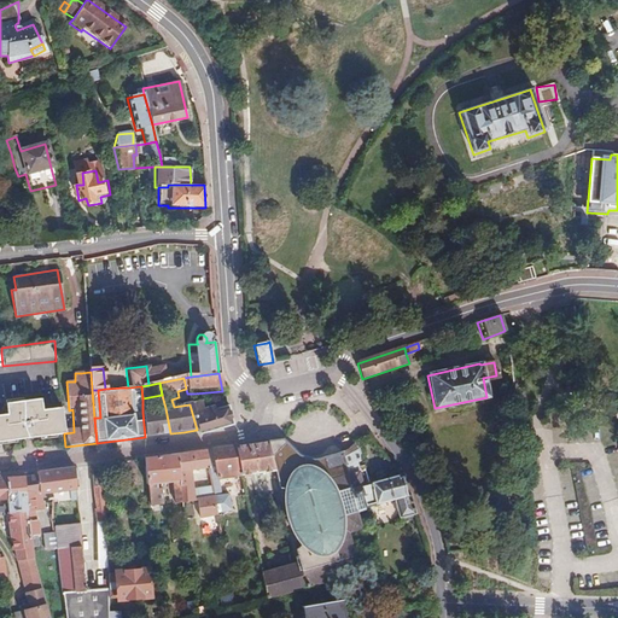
[(190,404),(197,430),(198,436),(232,425),(227,407),(214,410),(211,407),(204,408),(203,406),(197,407),(194,401),(190,401),(190,404)]
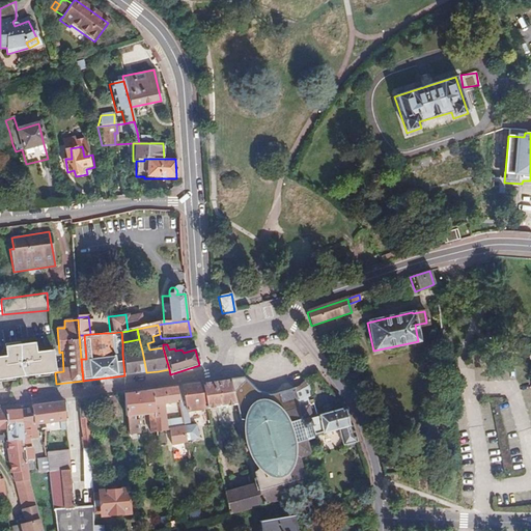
[(55,372),(52,354),(35,355),(34,346),(5,350),(5,358),(0,359),(0,380),(55,374),(55,372)]
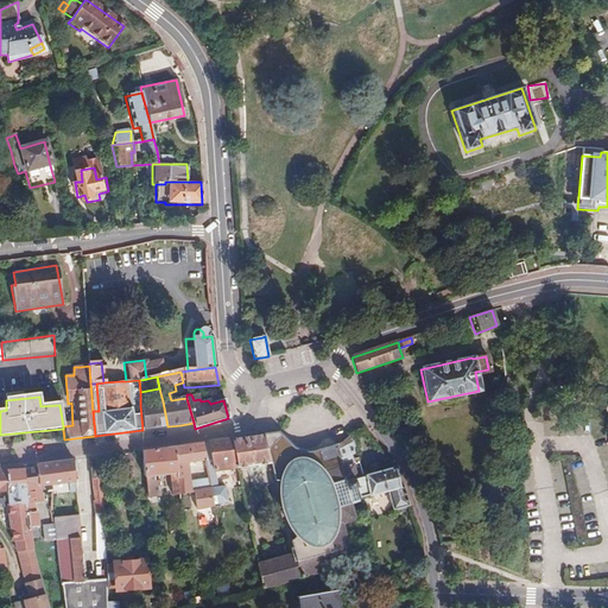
[(140,405),(143,430),(168,426),(163,401),(140,405)]
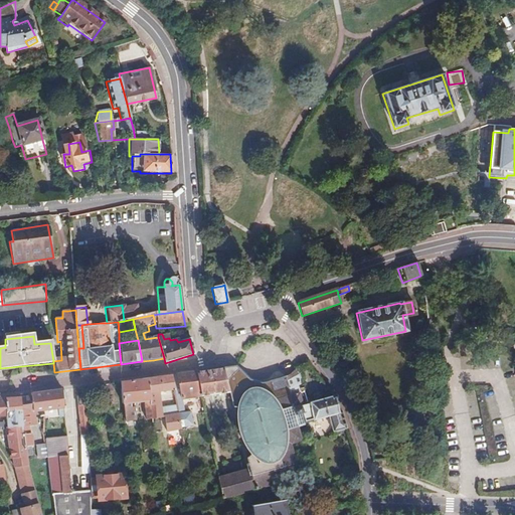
[(221,369),(229,402),(230,406),(231,409),(234,410),(234,418),(236,430),(238,435),(240,442),(245,450),(249,455),(244,459),(248,475),(249,478),(295,465),(291,447),(297,445),(300,444),(295,428),(303,426),(302,424),(302,425),(298,415),(302,414),(296,395),(290,396),(286,381),(290,379),(297,374),(294,370),(291,373),(288,375),(285,376),(285,375),(277,377),(272,381),(264,383),(255,383),(248,380),(241,373),(236,367),(221,369)]
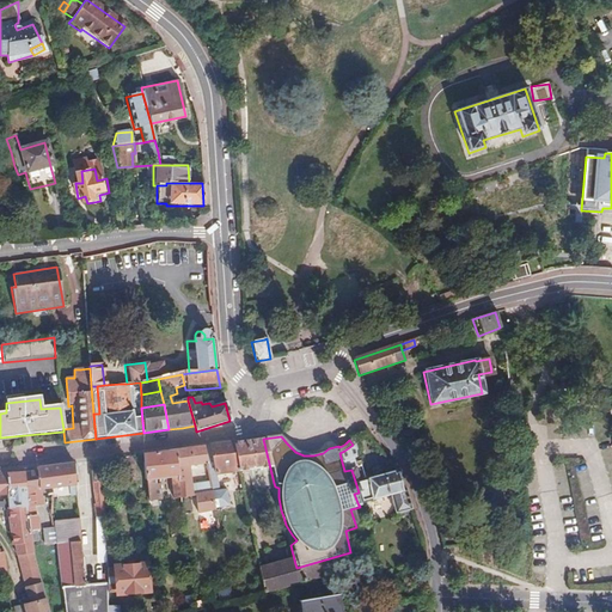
[(263,439),(243,441),(249,467),(255,466),(258,482),(273,478),(263,439)]
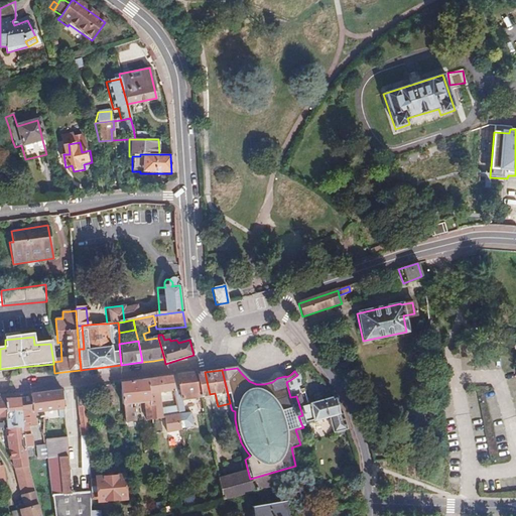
[(205,372),(198,373),(202,395),(210,394),(205,372)]
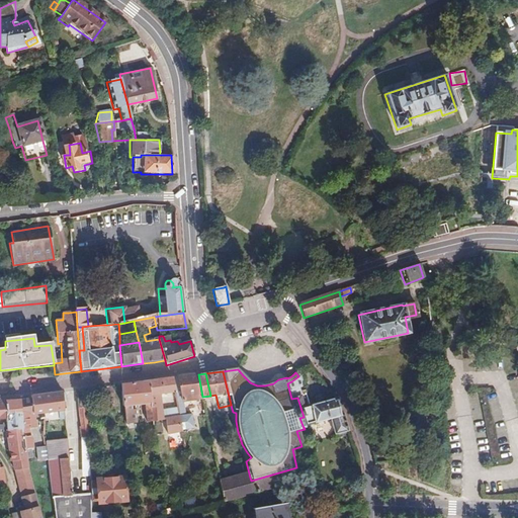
[(176,377),(181,400),(201,397),(196,374),(176,377)]
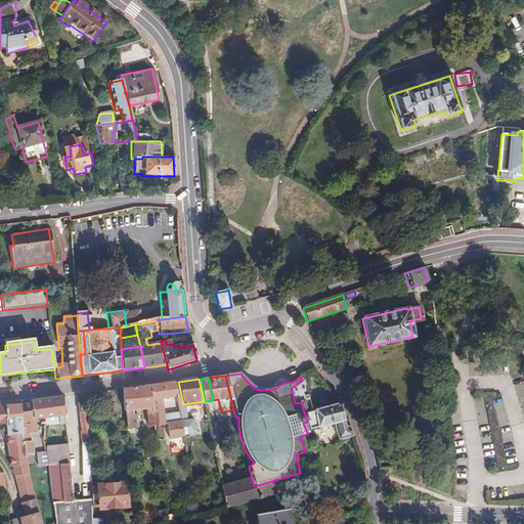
[(155,423),(158,439),(185,435),(182,423),(181,419),(165,422),(161,399),(177,397),(174,382),(148,386),(155,423)]
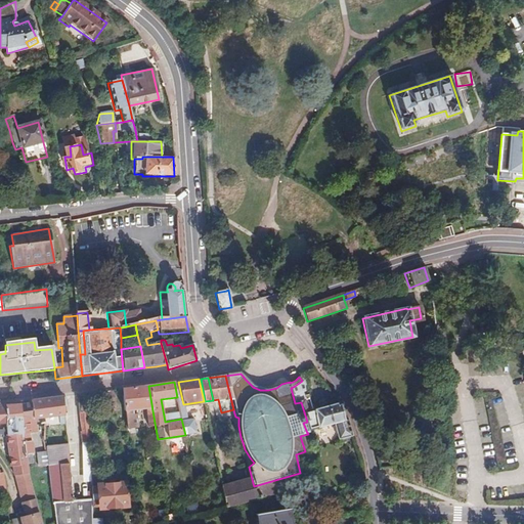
[(178,382),(174,382),(177,397),(178,405),(183,404),(178,382)]
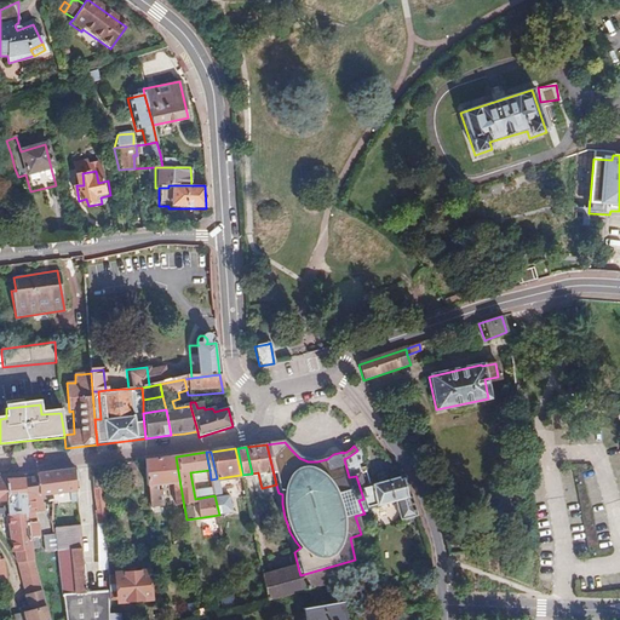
[(372,486),(356,454),(349,457),(344,459),(349,477),(356,476),(363,499),(359,500),(363,512),(363,511),(394,503),(399,521),(414,516),(408,497),(400,478),(372,486)]
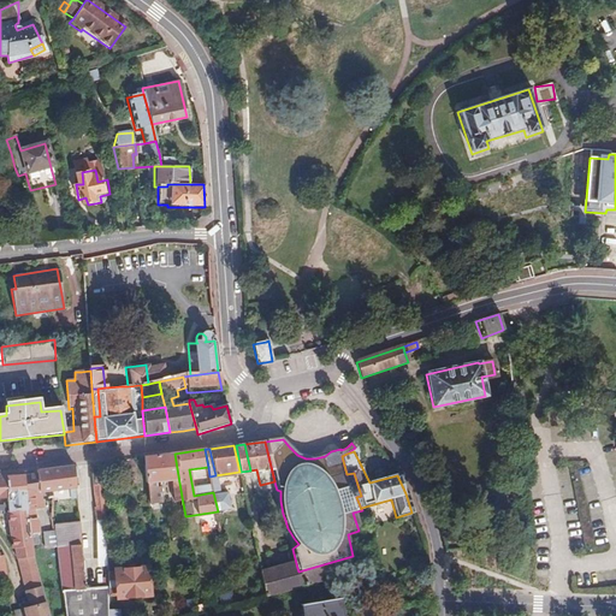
[(175,454),(141,458),(144,480),(170,478),(173,498),(182,497),(175,454)]
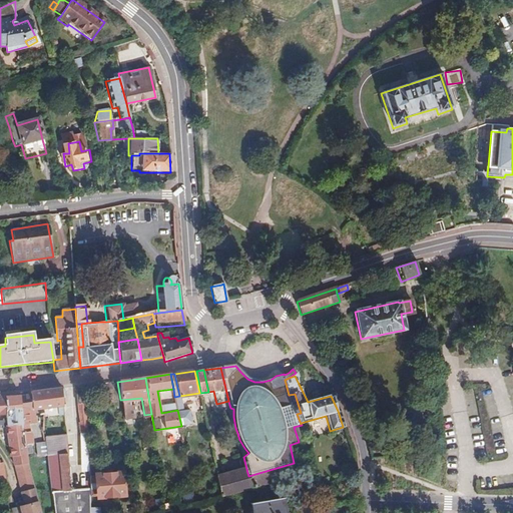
[(77,435),(78,435),(86,434),(82,387),(74,388),(77,424),(76,425),(77,435)]
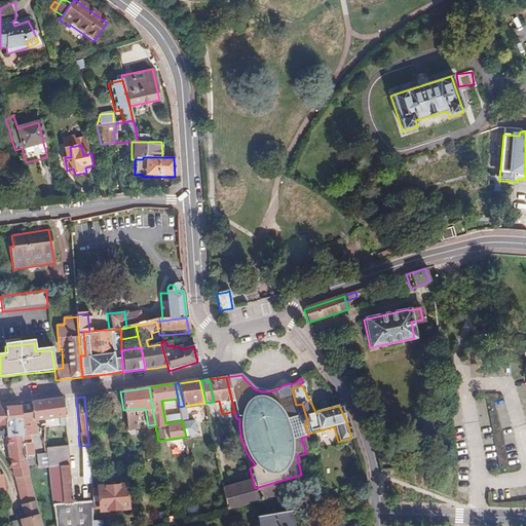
[(63,399),(37,403),(38,418),(42,418),(65,415),(63,400),(63,399)]
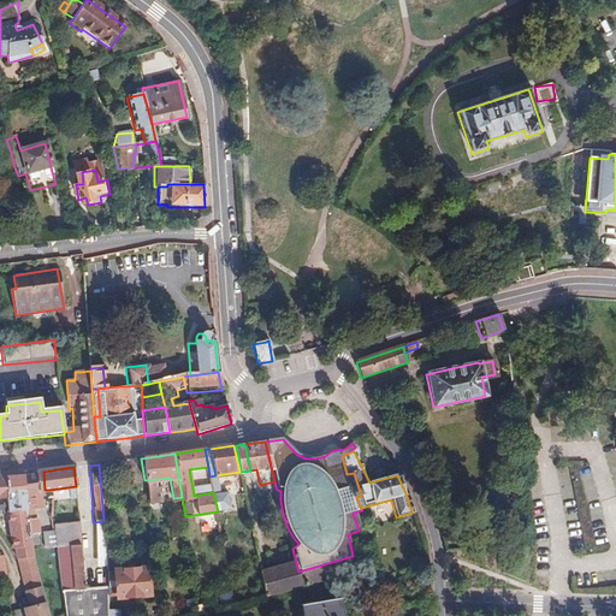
[(35,475),(23,477),(27,511),(29,535),(35,534),(37,534),(36,520),(34,520),(34,509),(41,509),(37,491),(35,475)]
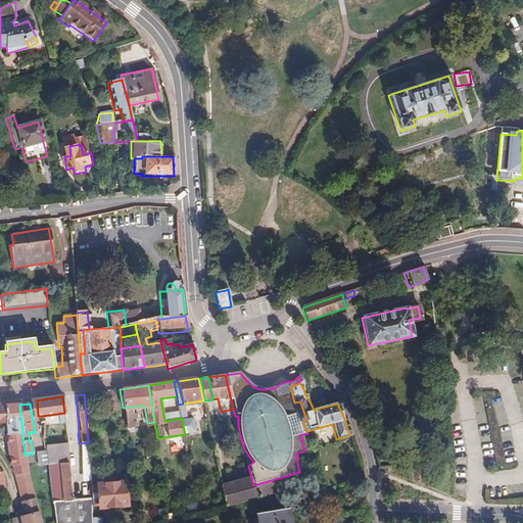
[(3,405),(0,405),(0,431),(3,431),(4,434),(6,434),(7,436),(22,434),(19,405),(4,407),(3,405)]
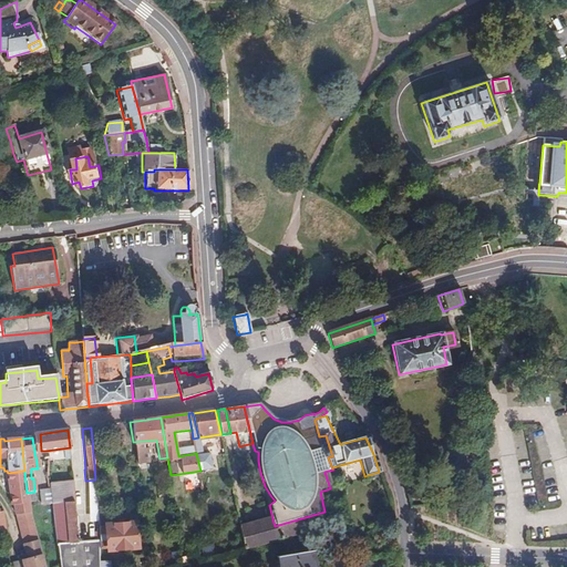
[(247,476),(260,473),(255,451),(254,447),(240,451),(247,476)]
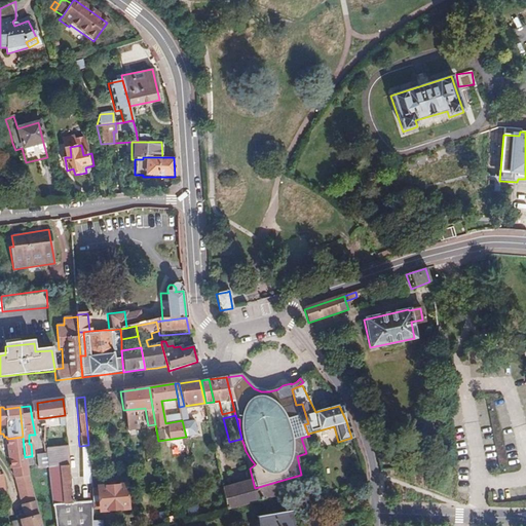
[(186,437),(186,439),(190,438),(189,434),(198,431),(195,421),(183,424),(186,437)]
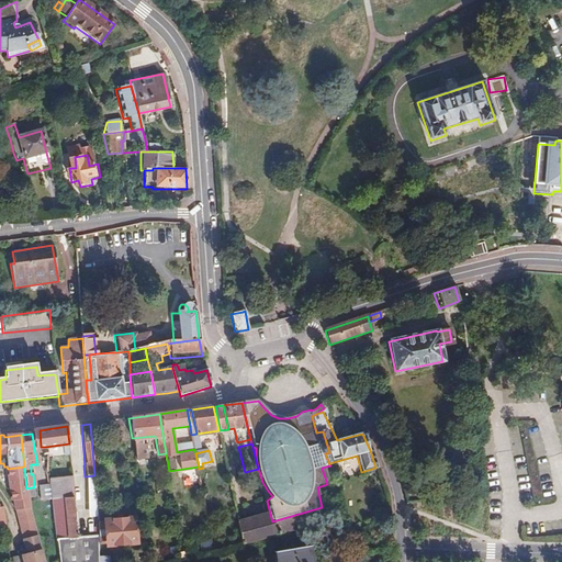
[(8,469),(11,503),(15,503),(29,502),(29,498),(26,489),(24,467),(8,469)]
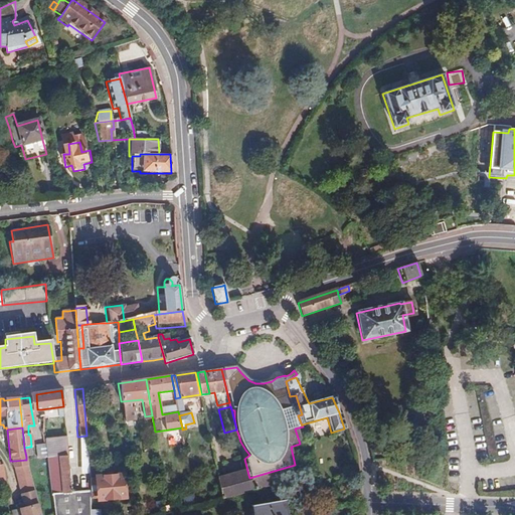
[(81,475),(90,475),(87,436),(78,437),(81,475)]
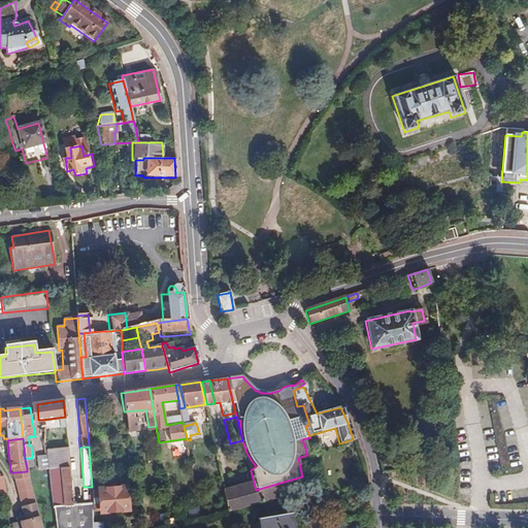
[(48,470),(53,527),(94,527),(93,505),(72,506),(68,453),(46,455),(46,457),(47,470),(48,470)]
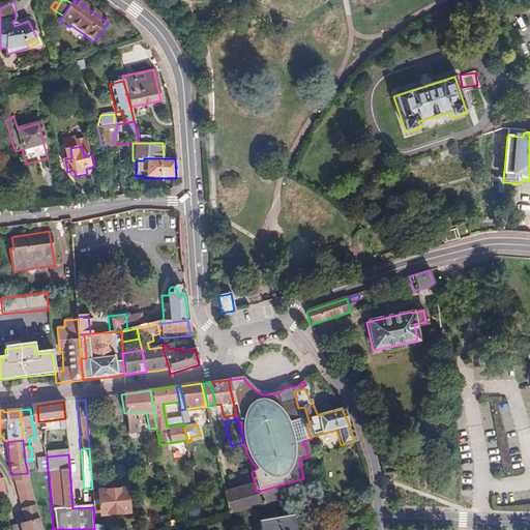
[(48,472),(47,459),(36,460),(37,473),(48,472)]
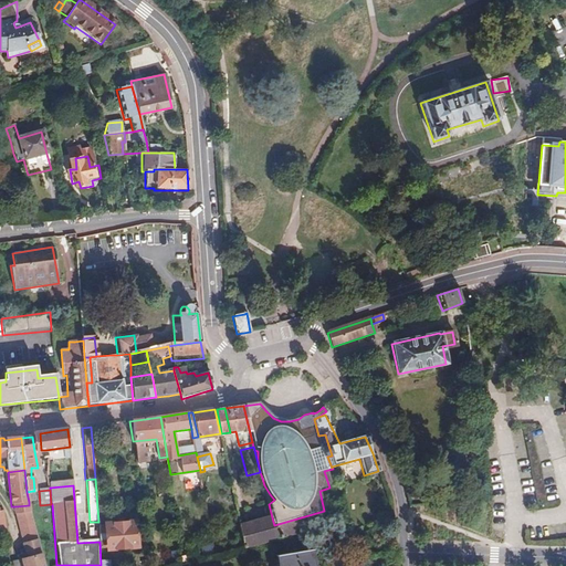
[(18,520),(23,543),(38,540),(32,516),(29,505),(16,506),(18,520)]
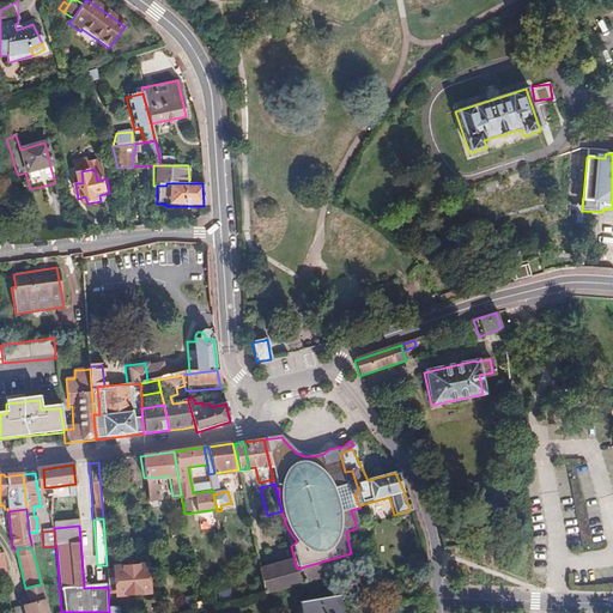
[(146,562),(113,568),(117,596),(151,592),(146,562)]
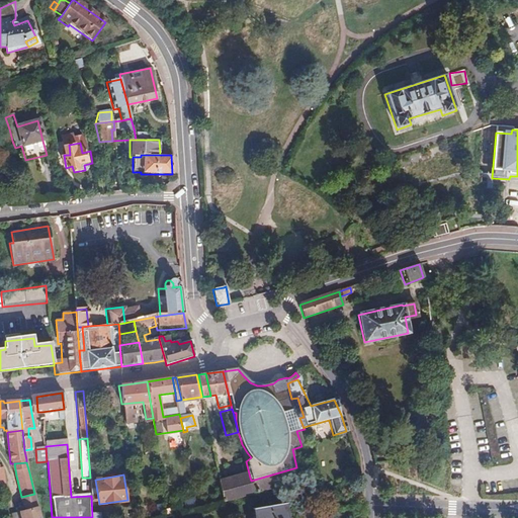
[(221,485),(225,504),(254,496),(251,481),(250,478),(221,485)]
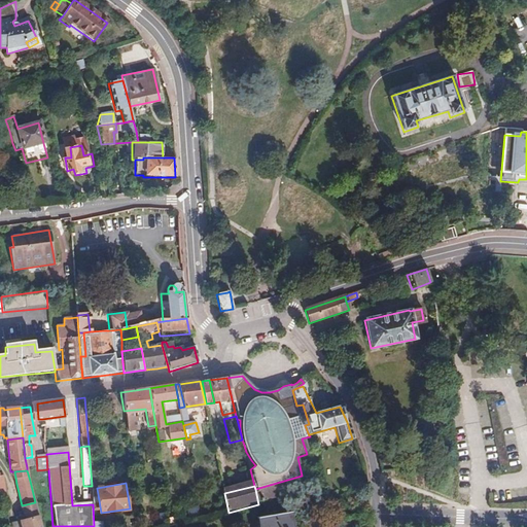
[(350,510),(363,511),(363,510),(362,501),(347,500),(350,510)]
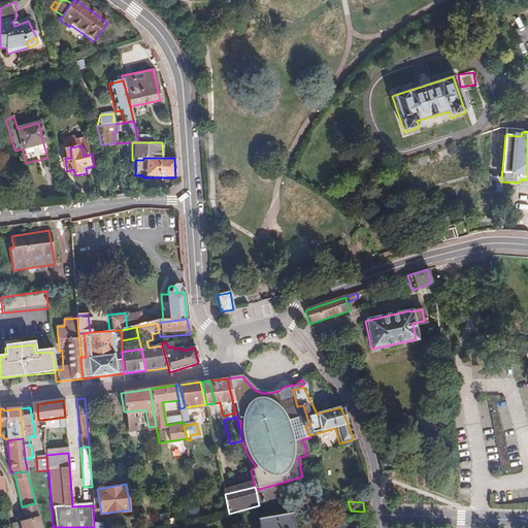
[(42,527),(35,503),(22,506),(25,520),(19,522),(20,527),(42,527)]
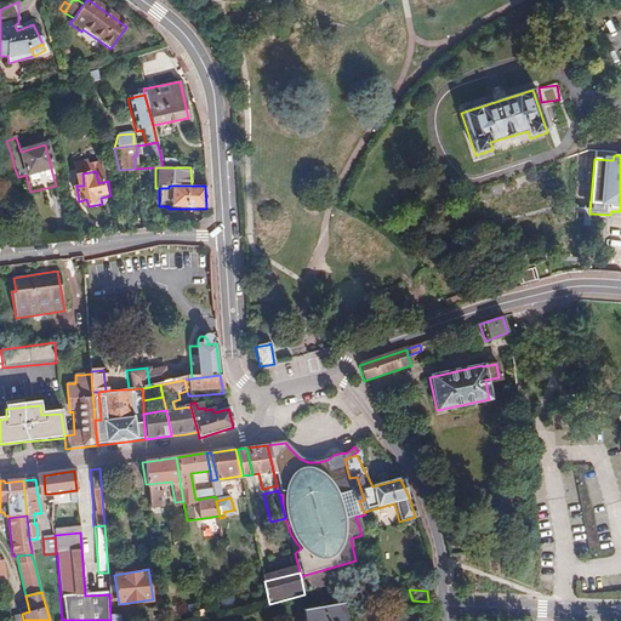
[(320,611),(313,613),(302,614),(303,620),(336,620),(335,608),(320,611)]
